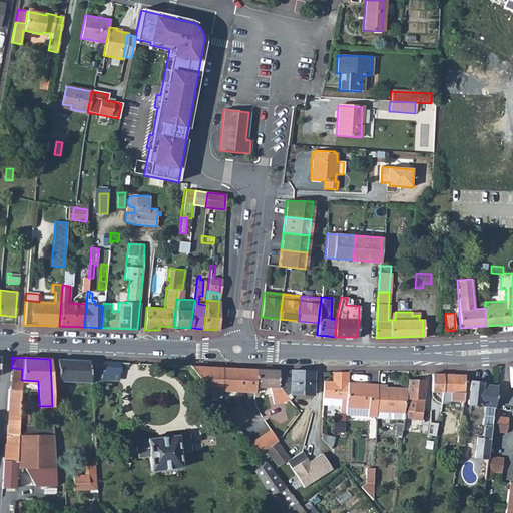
[(51,381),(56,381),(88,383),(87,360),(56,359),(56,360),(50,360),(51,381)]
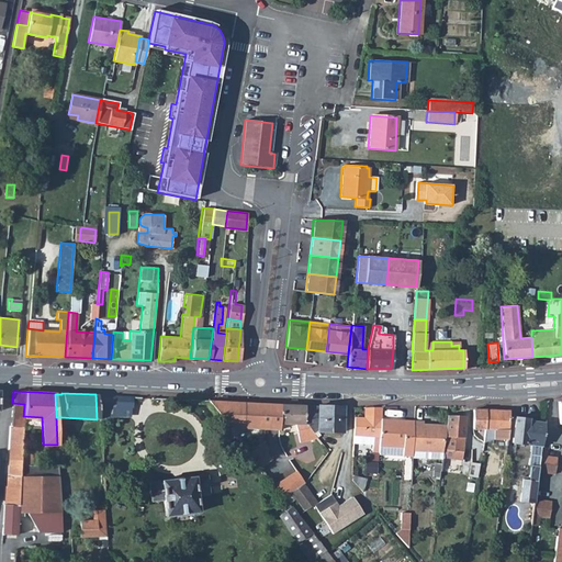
[(108,394),(108,405),(130,406),(131,396),(108,394)]
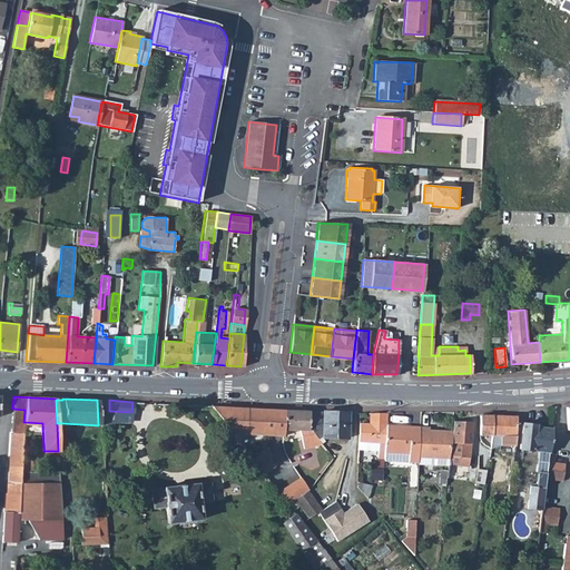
[(307,411),(209,406),(223,423),(237,441),(244,434),(281,436),(282,430),(300,431),(303,448),(321,444),(317,440),(307,429),(307,411)]
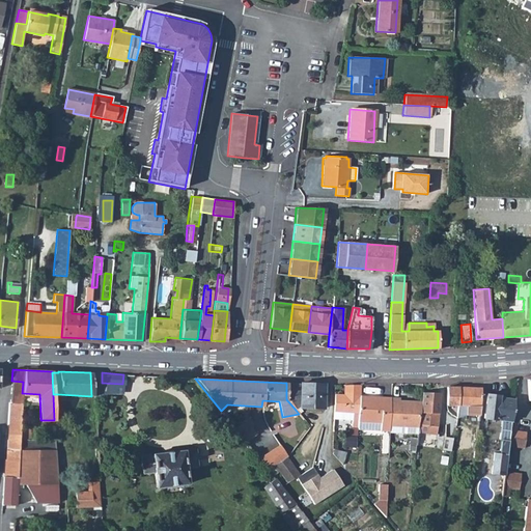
[(23,382),(11,381),(9,402),(8,402),(4,458),(2,458),(0,503),(15,505),(16,484),(19,439),(19,429),(22,393),(23,382)]
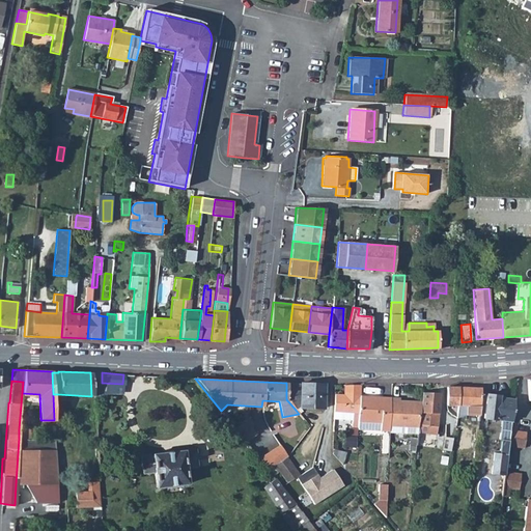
[(286,383),(286,399),(296,410),(300,408),(323,408),(324,384),(286,383)]
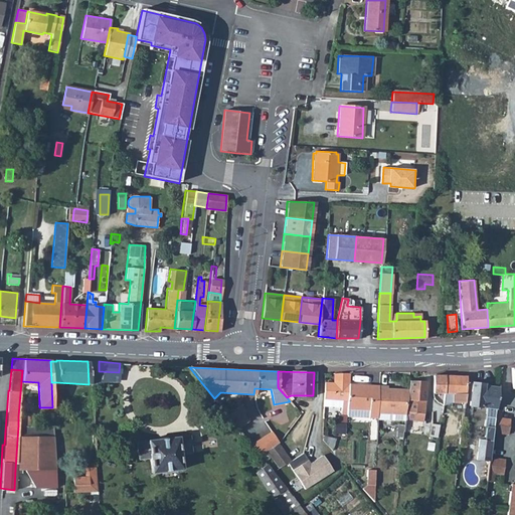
[(333,373),(333,382),(349,383),(349,372),(333,373)]
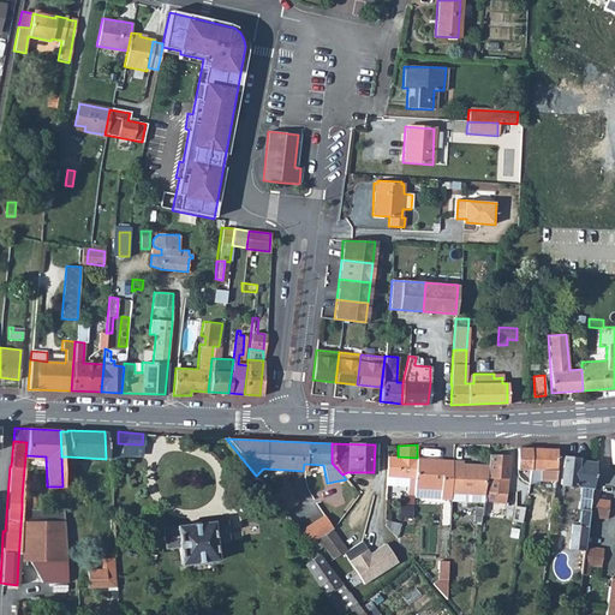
[(530,448),(515,448),(515,451),(515,470),(530,470),(530,448)]
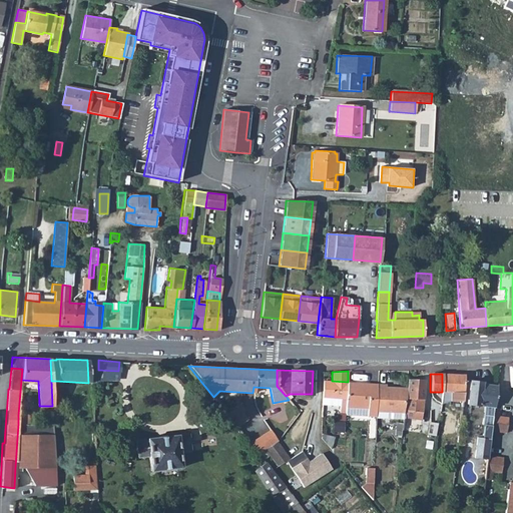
[(442,392),(441,398),(451,399),(452,392),(463,393),(464,375),(442,374),(442,392)]
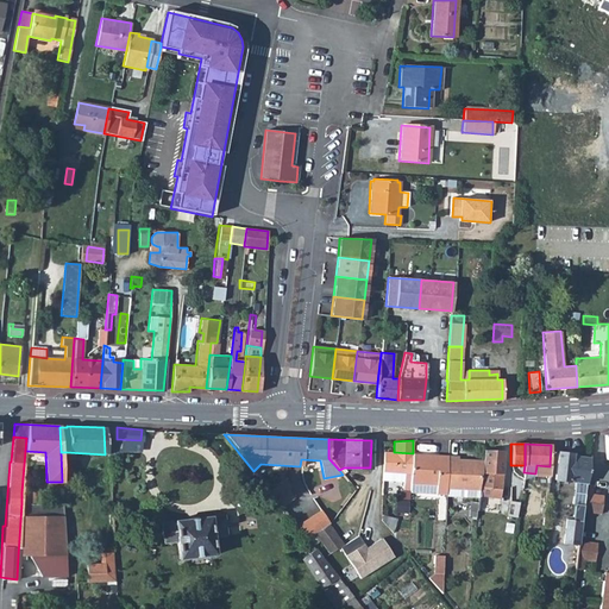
[(478,498),(500,501),(504,450),(483,450),(482,460),(478,497),(478,498)]
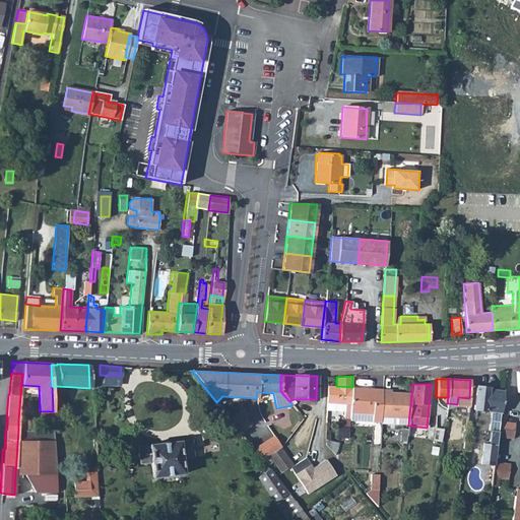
[(327,385),(325,409),(344,410),(343,418),(349,418),(350,412),(352,392),(352,387),(336,386),(327,385)]
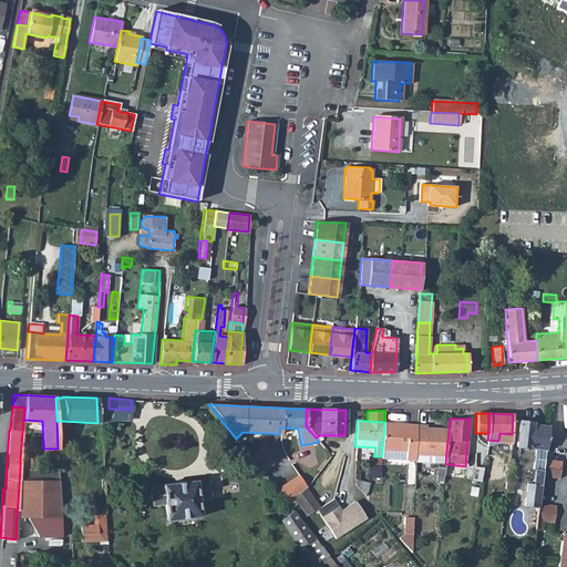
[(222,421),(214,428),(219,433),(220,433),(229,443),(236,439),(222,421)]
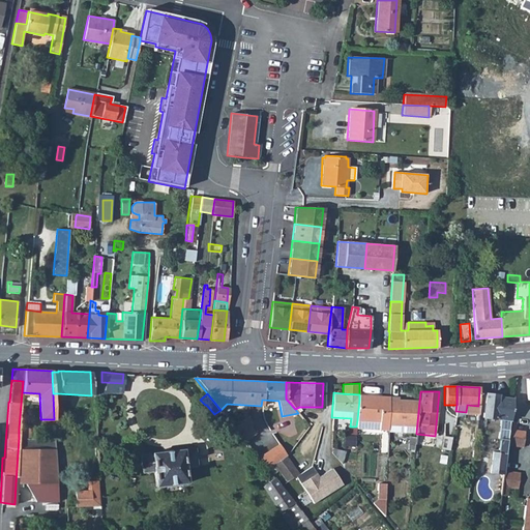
[(359,400),(357,420),(359,420),(358,429),(388,431),(390,395),(359,394),(359,400)]
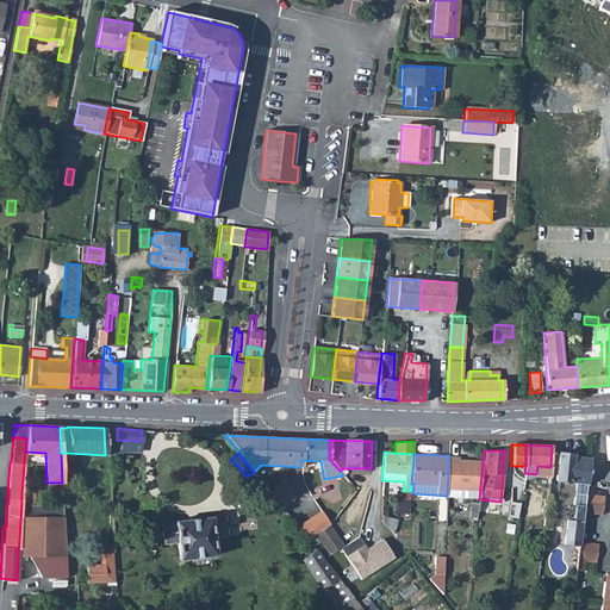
[(584,505),(586,484),(590,460),(572,458),(572,455),(556,454),(554,479),(574,483),(571,504),(573,504),(584,505)]
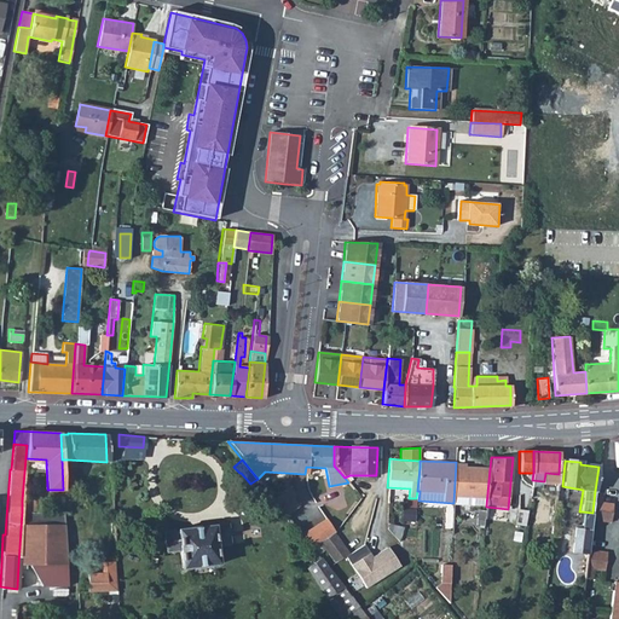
[(456,462),(453,503),(486,505),(490,468),(466,467),(466,463),(456,462)]
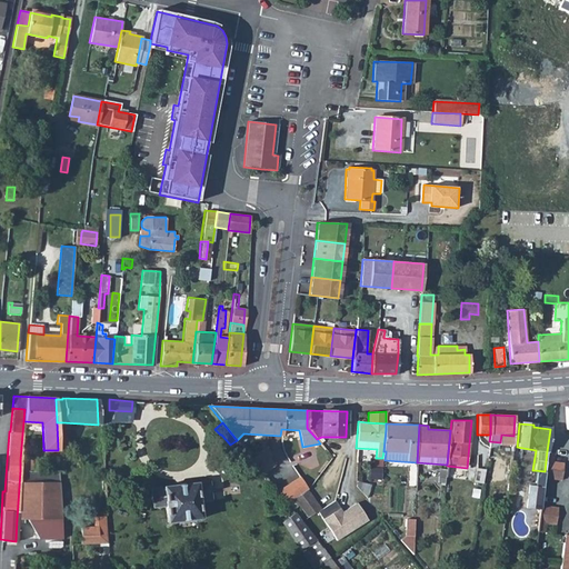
[(267,450),(252,460),(258,468),(263,475),(276,466),(270,459),(272,457),(267,450)]
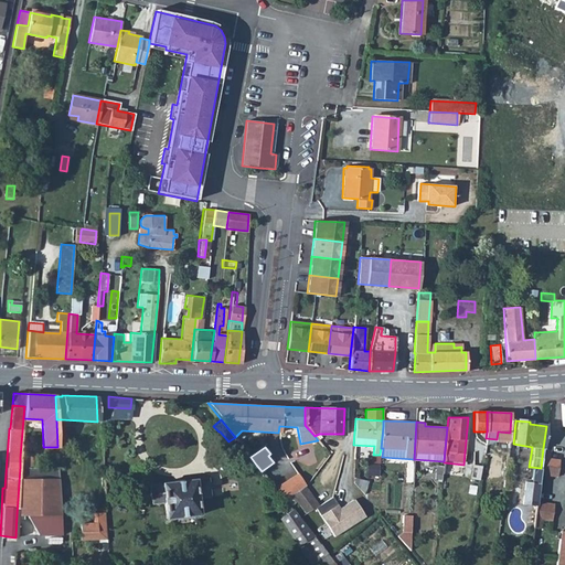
[(497,471),(505,472),(508,448),(494,447),(491,464),(497,465),(497,471)]
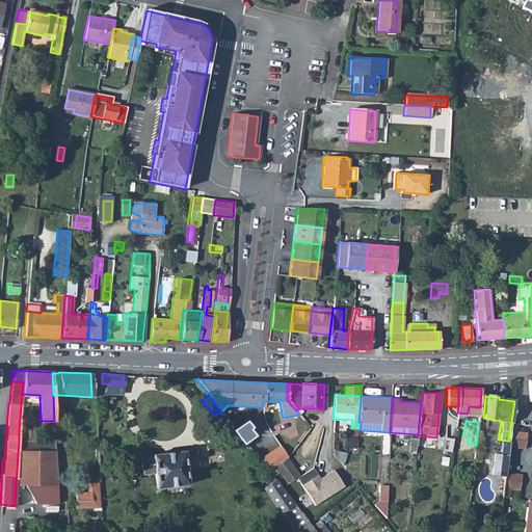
[(509,441),(508,446),(511,446),(524,448),(526,431),(516,430),(517,423),(511,422),(509,441)]
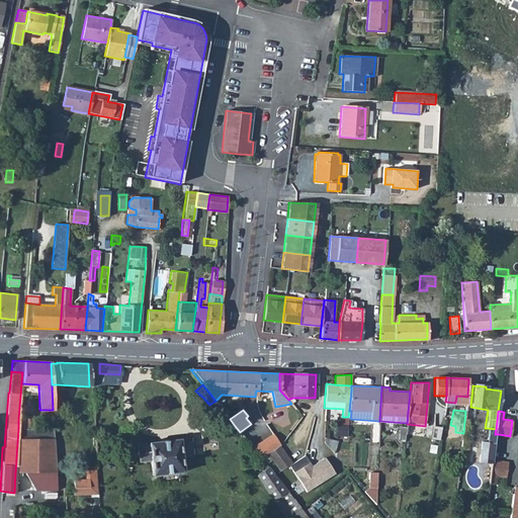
[(432,438),(439,440),(441,427),(434,425),(432,438)]
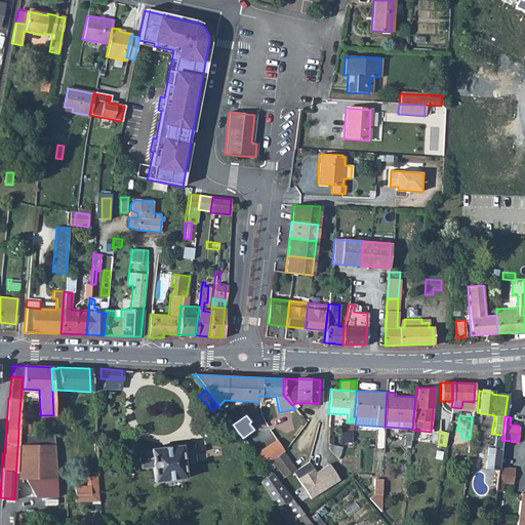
[(18,434),(15,479),(24,479),(36,494),(58,496),(54,434),(26,434),(18,434)]
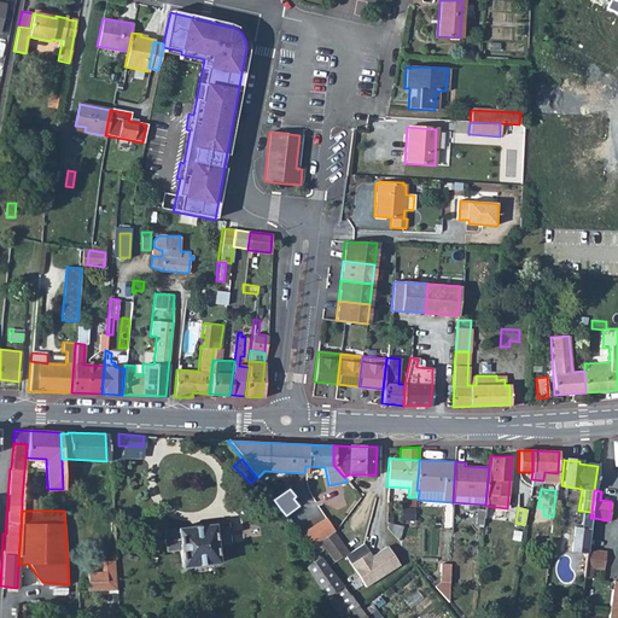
[(571,552),(587,554),(587,547),(590,518),(592,512),(581,511),(579,528),(573,526),(571,552)]
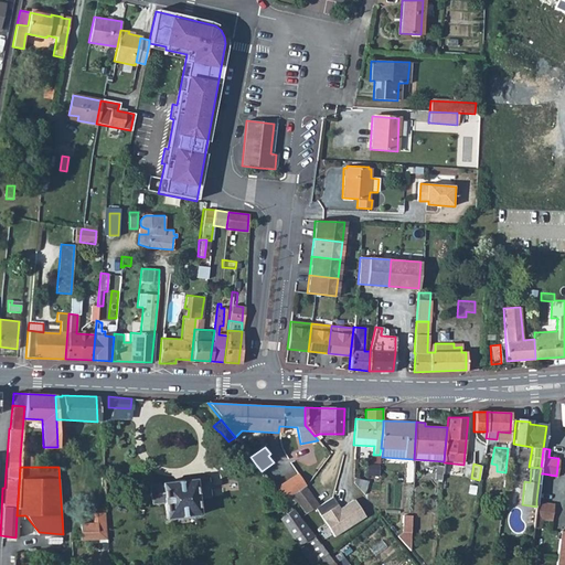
[(295,475),(275,489),(285,500),(291,496),(298,491),(304,487),(295,475)]
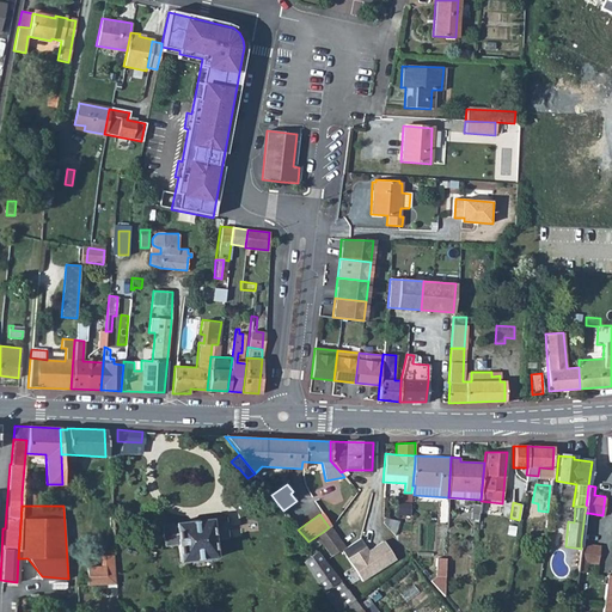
[(173,524),(160,525),(163,545),(177,544),(179,562),(215,558),(214,539),(226,538),(224,518),(212,519),(210,519),(175,522),(173,524)]
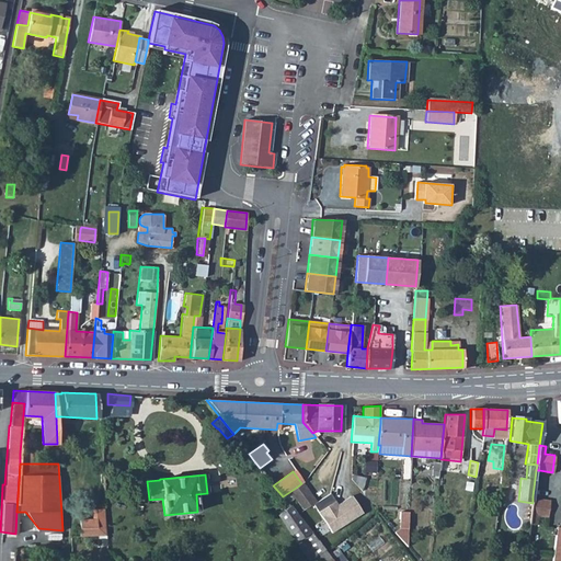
[(484,490),(500,491),(501,481),(485,480),(484,490)]
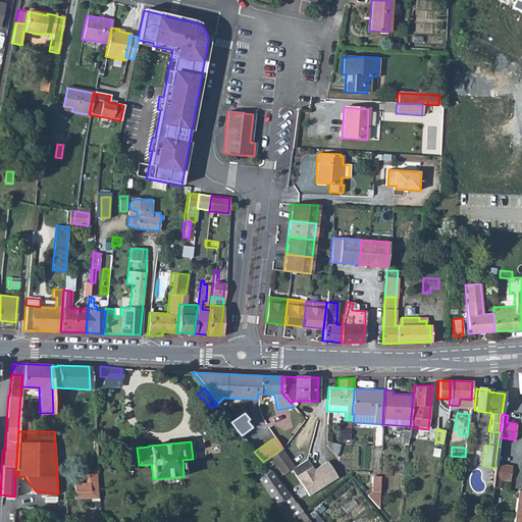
[(275,454),(269,458),(281,475),(293,467),(280,450),(275,454)]
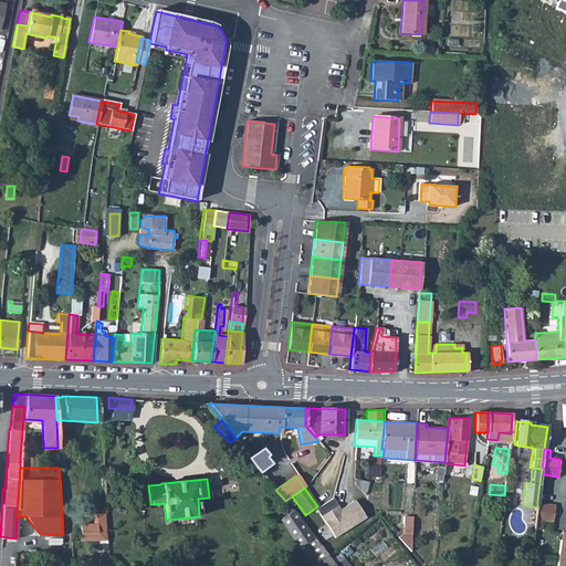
[(334,499),(316,510),(333,537),(366,519),(356,500),(339,510),(334,499)]
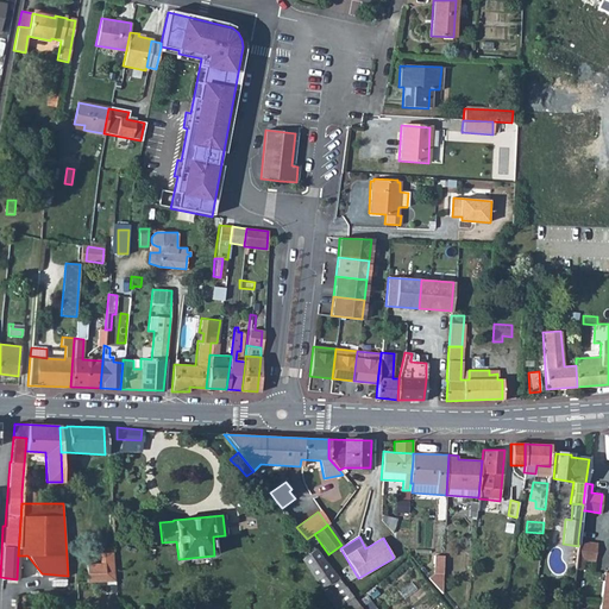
[(578,546),(575,567),(582,569),(583,559),(594,560),(596,541),(578,539),(578,546)]
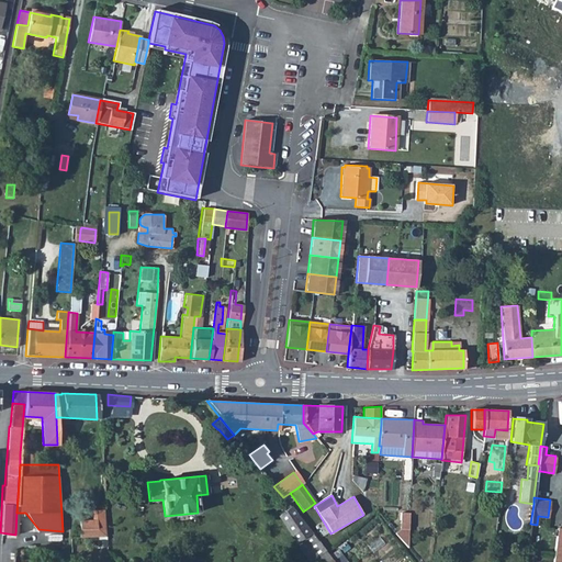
[(401,513),(400,529),(407,530),(408,514),(401,513)]
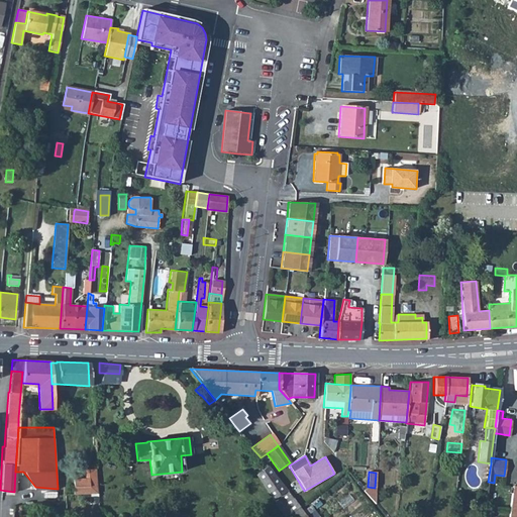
[(274,475),(262,484),(272,500),(278,496),(286,491),(274,475)]
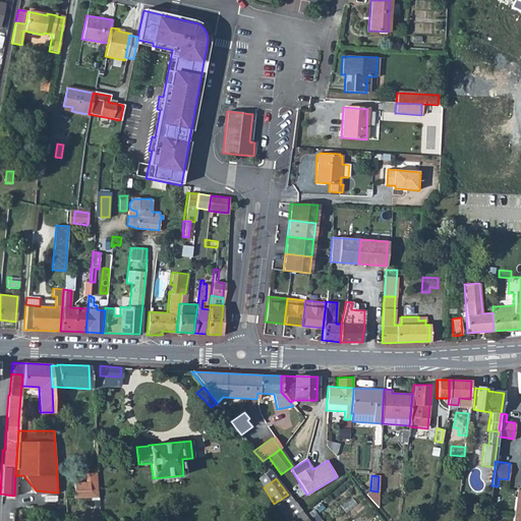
[(97,482),(88,482),(89,499),(97,498),(97,482)]
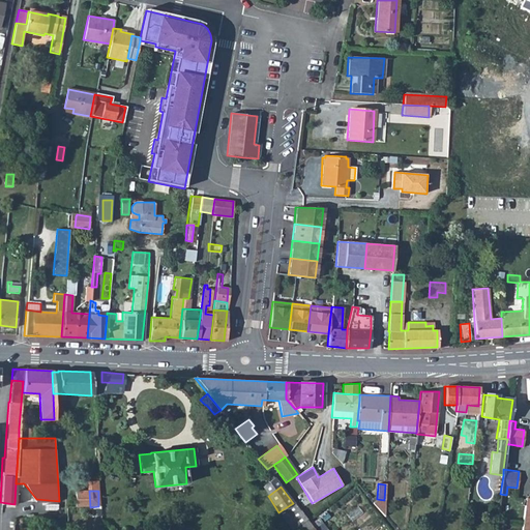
[(521,529),(529,529),(529,498),(526,498),(521,529)]
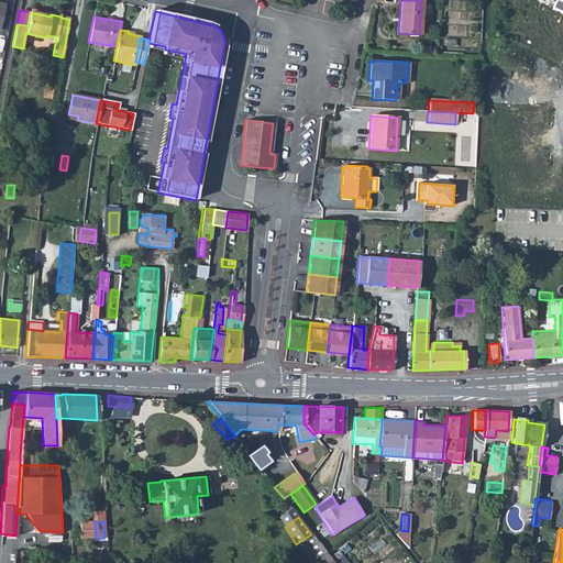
[(400,530),(396,534),(408,549),(408,531),(400,530)]
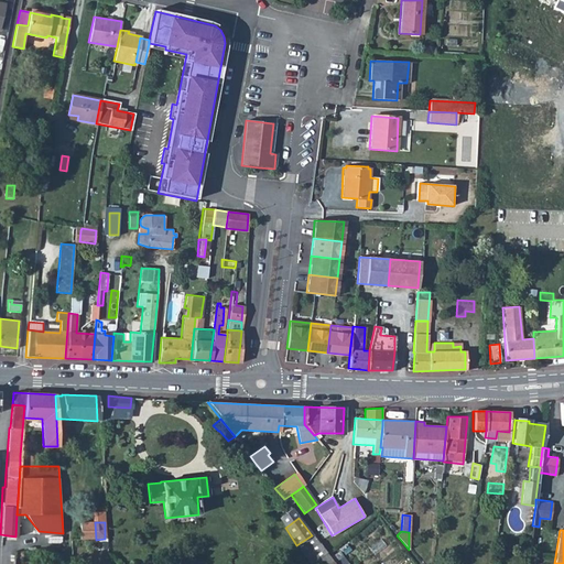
[(312,535),(303,541),(316,560),(325,553),(312,535)]
